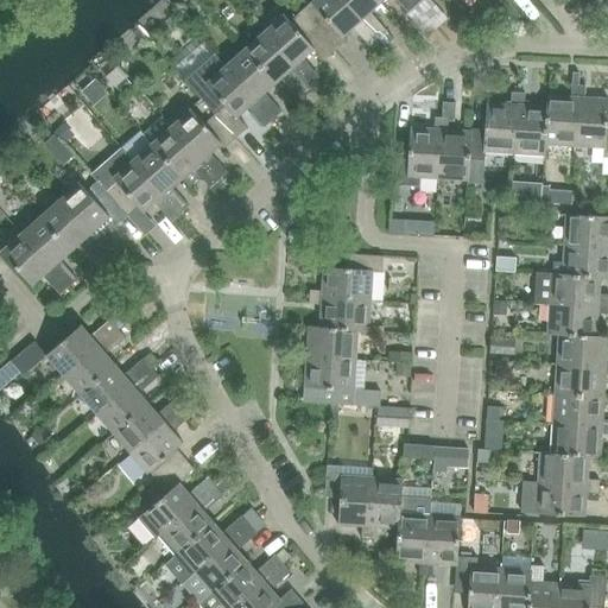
[(344,0),(310,0),(299,10),(335,50),(347,40),(342,35),(353,25),(371,45),(378,38),(344,0)]
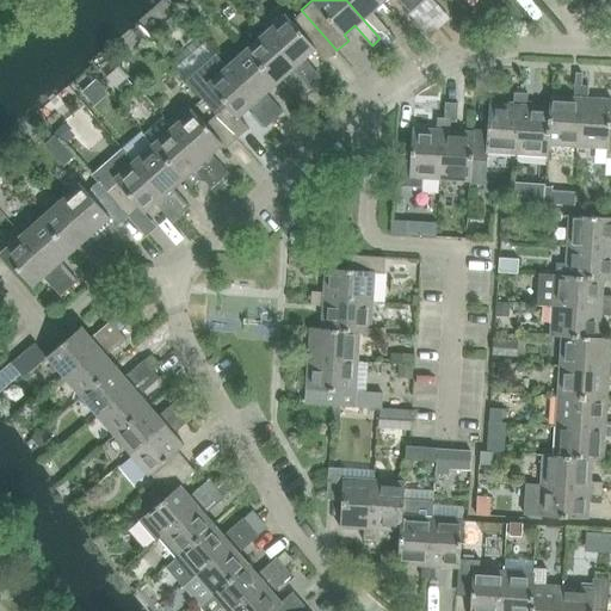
[(346,0),(380,38),(389,30),(371,10),(381,1),(380,0),(346,0)]
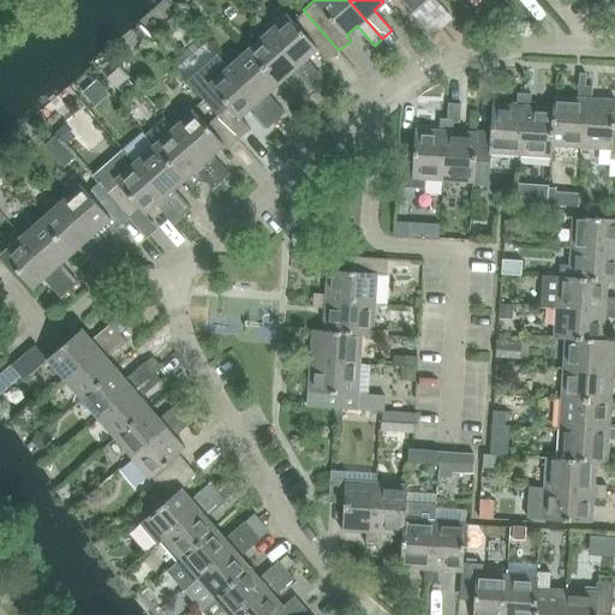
[(417,0),(382,0),(383,1),(384,0),(404,0),(413,11),(422,5),(417,0)]
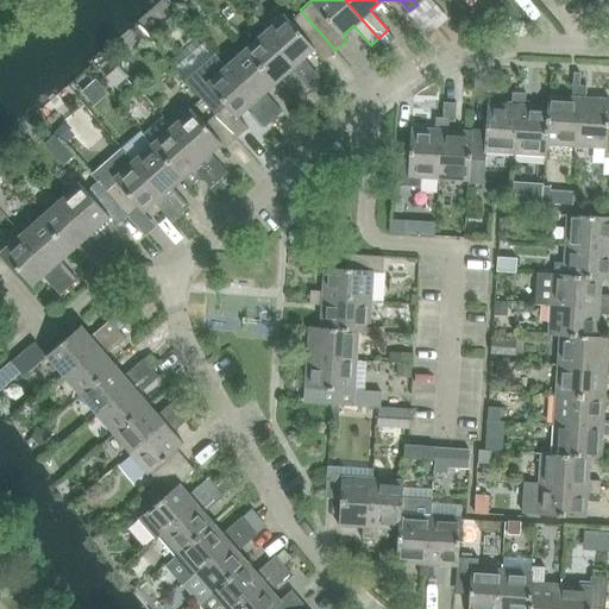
[(284,12),(264,30),(311,85),(320,76),(303,57),(313,48),(324,61),(336,50),(300,10),(290,18),(284,12)]
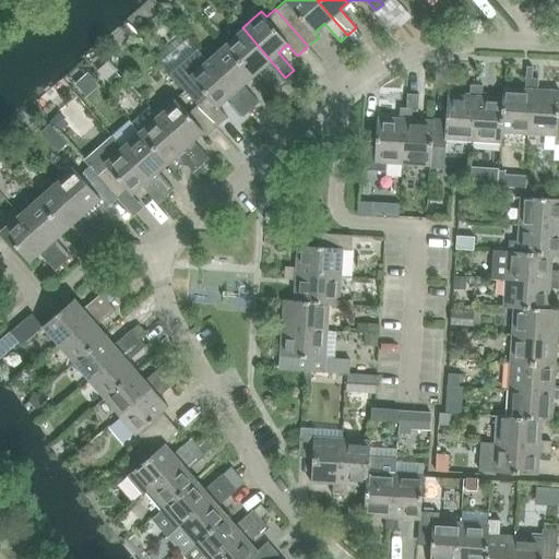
[(449,9),(441,15),(442,18),(450,25),(458,19),(456,16),(449,9)]
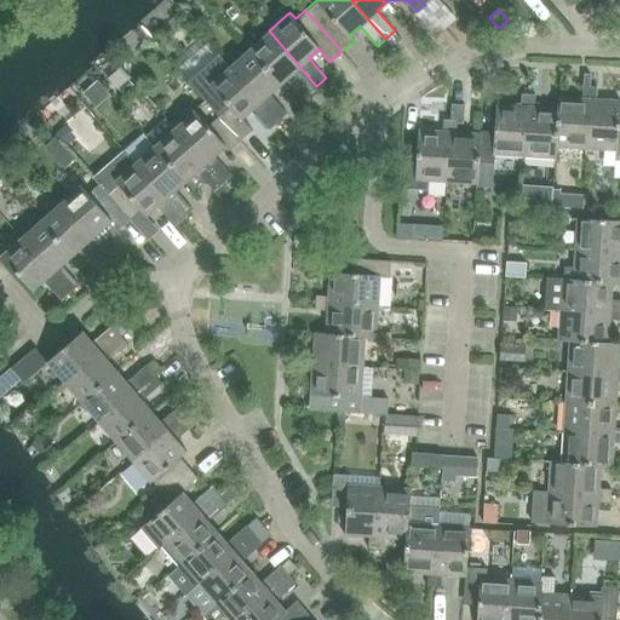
[(269,30),(248,49),(280,84),(292,74),(309,93),(316,86),(269,30)]
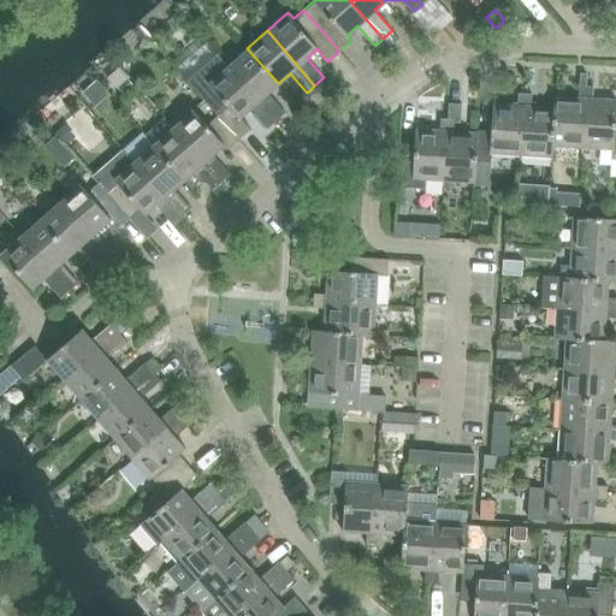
[(247,48),(227,65),(276,119),(285,112),(267,93),(278,83),(247,48)]
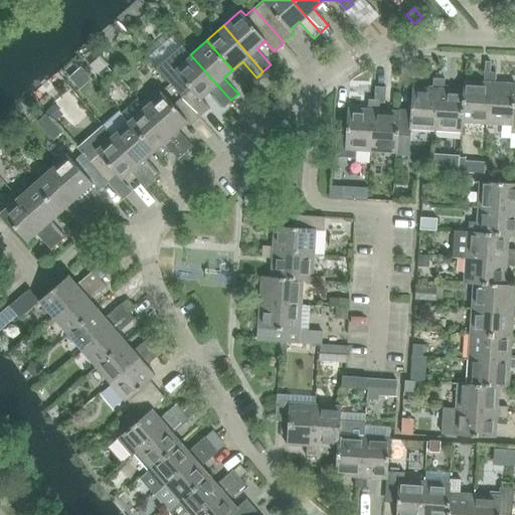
[(191,89),(182,97),(199,117),(209,108),(200,98),(209,90),(223,107),(230,100),(190,54),(174,68),(191,89)]
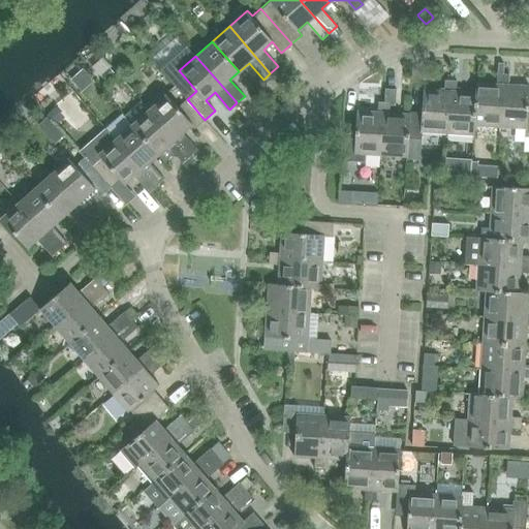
[(106,84),(115,76),(107,67),(99,75),(106,84)]
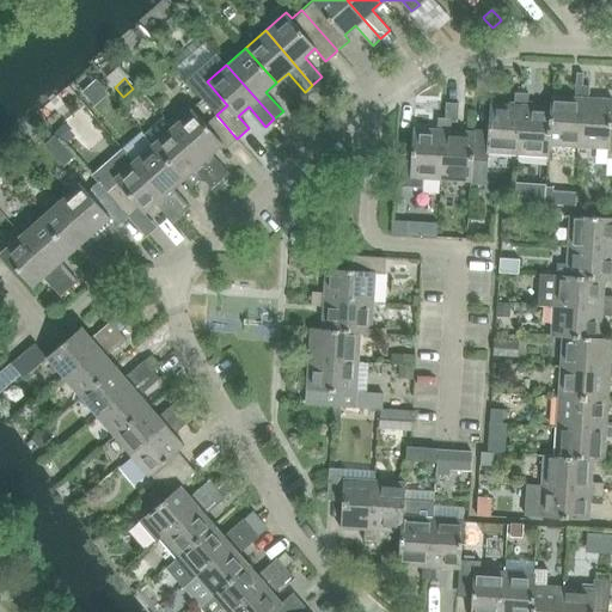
[(551,95),(550,106),(552,106),(550,145),(579,146),(581,97),(588,97),(589,84),(575,84),(574,96),(551,95)]
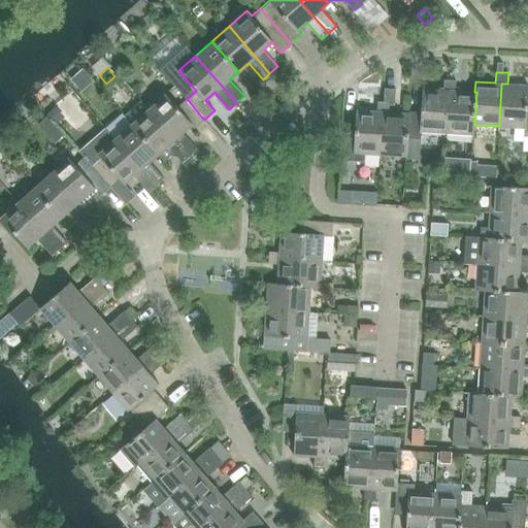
[(443,78),(443,90),(449,90),(447,133),(473,135),(474,125),(476,92),(474,92),(455,91),(456,79),(443,78)]
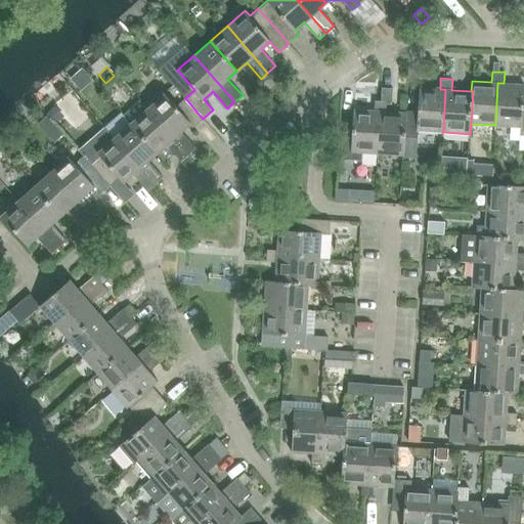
[(523,84),(504,83),(497,83),(495,125),(519,127),(519,135),(523,135),(523,107),(522,107),(523,84)]
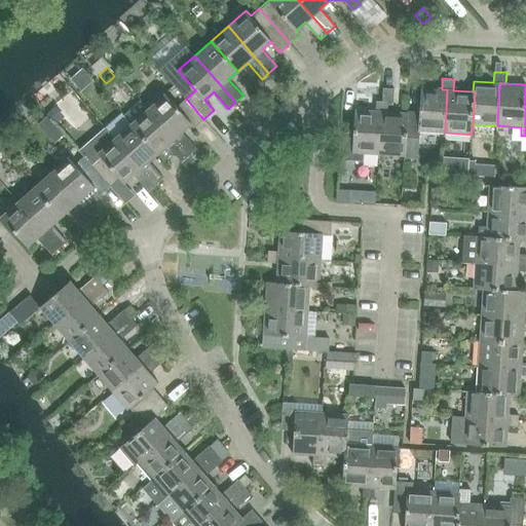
[(375,101),(375,112),(381,112),(378,154),(405,156),(406,138),(405,138),(407,114),(406,114),(386,113),(387,102),(393,102),(395,89),(395,87),(382,87),(381,102),(375,101)]
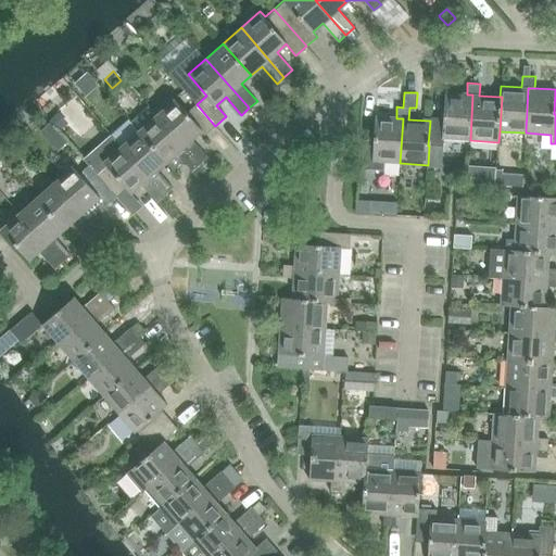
[(171,93),(152,111),(155,114),(199,165),(200,164),(209,156),(193,139),(202,130),(205,135),(215,126),(197,104),(187,112),(175,98),(171,93)]
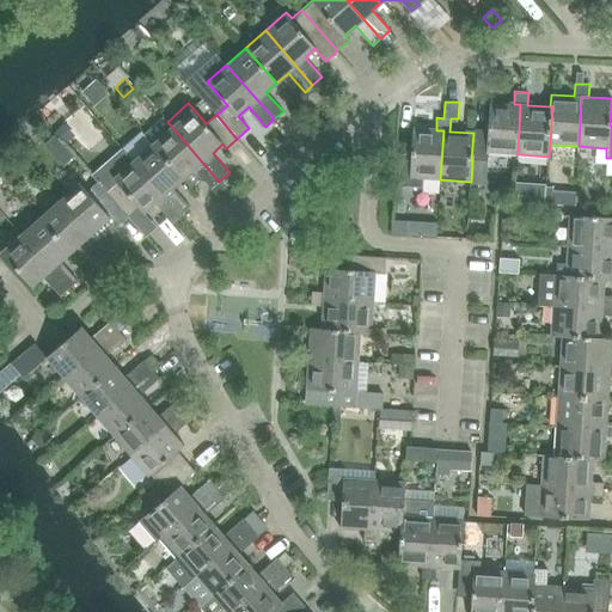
[(490,103),(488,130),(490,130),(488,152),(518,154),(520,104),(514,104),(490,103)]
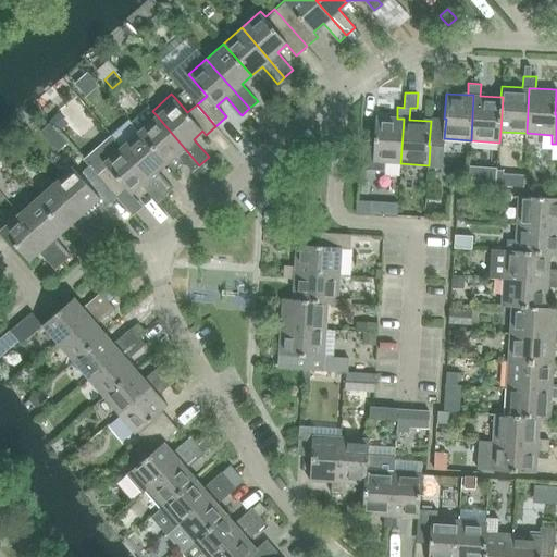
[(156,114),(138,130),(166,162),(174,171),(182,164),(187,164),(201,182),(208,175),(199,165),(156,114)]
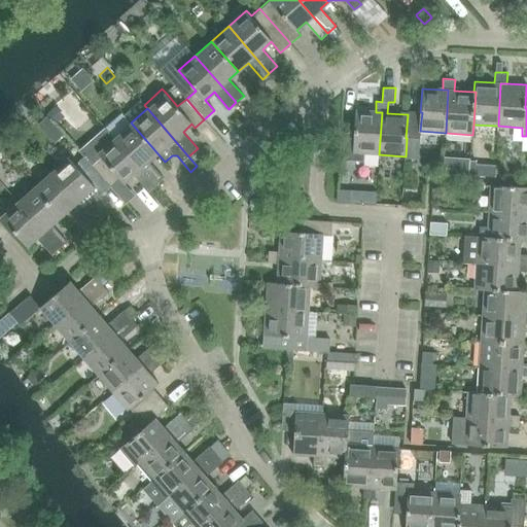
[(51,123),(63,124),(63,111),(51,111),(51,123)]
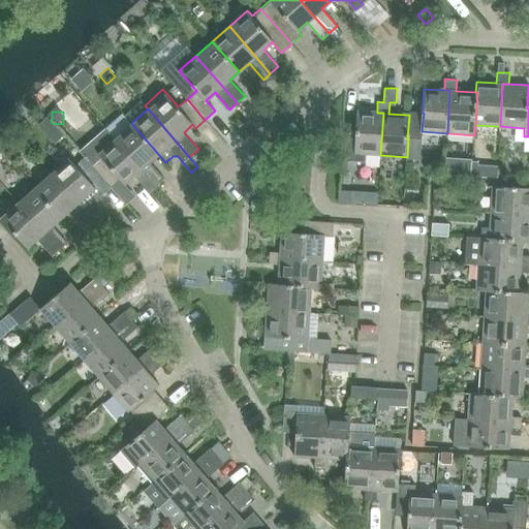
[(342,133),(341,161),(355,162),(365,163),(365,154),(380,155),(383,113),(377,113),(356,112),(354,134),(342,133)]
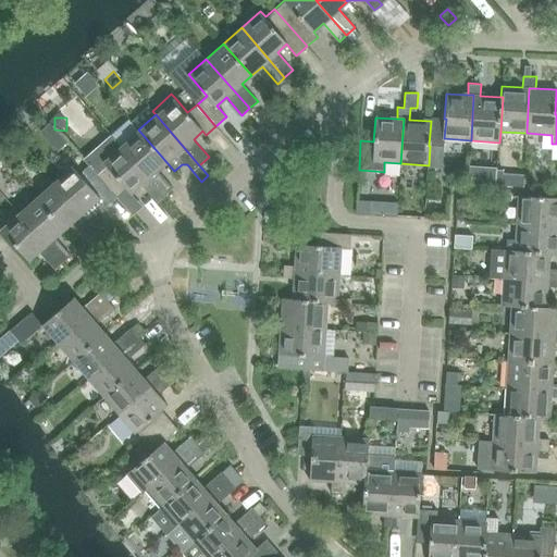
[(430,146),(444,147),(444,138),(446,119),(444,119),(430,118),(430,121),(431,121),(429,146),(430,146)]
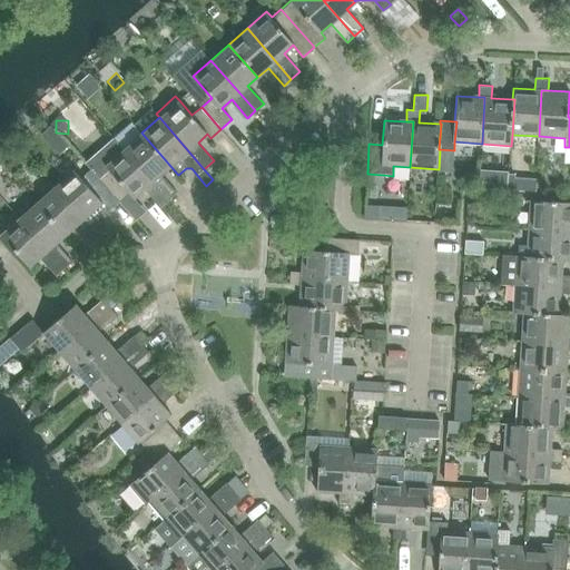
[(68,146),(56,133),(50,127),(42,135),(60,154),(68,146)]
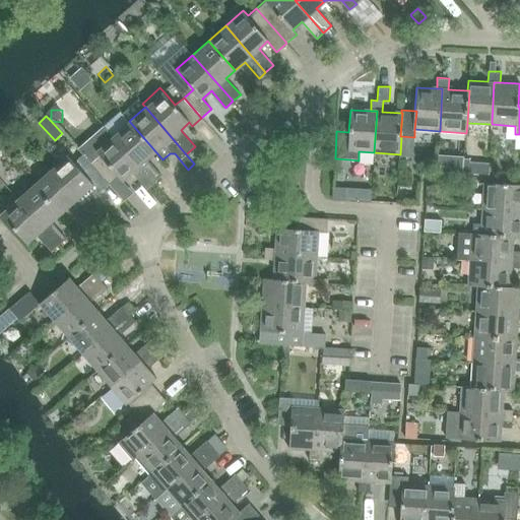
[(129,121),(113,136),(153,183),(161,176),(146,158),(155,151),(129,121)]
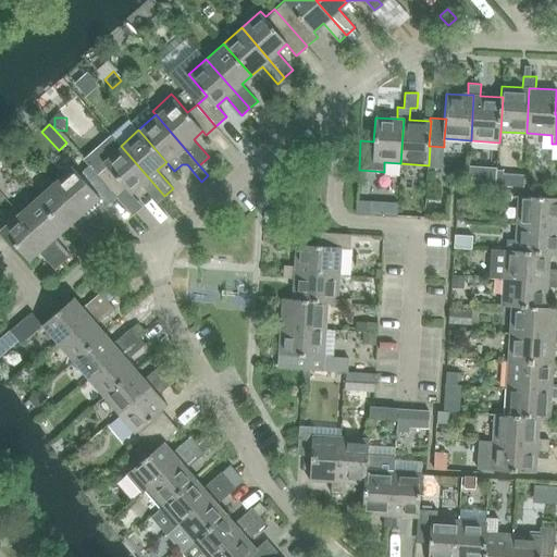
[(107,166),(97,175),(116,197),(126,188),(131,193),(141,183),(158,201),(164,196),(121,146),(102,161),(107,166)]
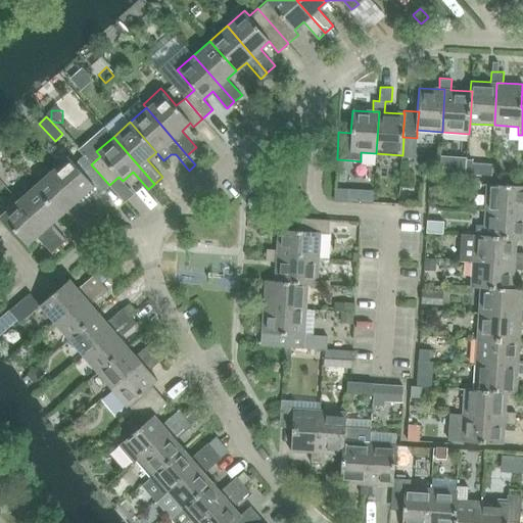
[(68,155),(50,172),(92,218),(100,211),(91,200),(109,185),(91,164),(82,172),(68,155)]
